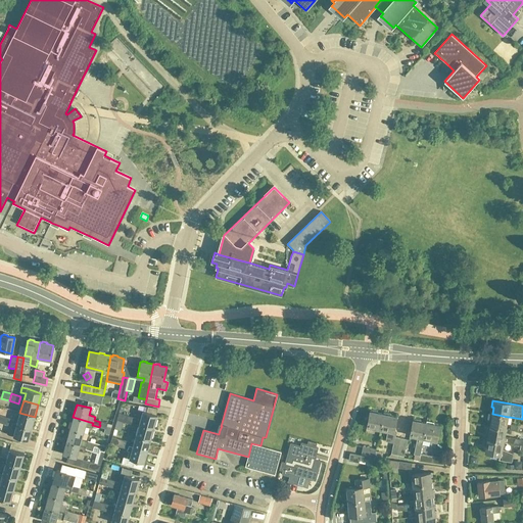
[(380,430),(383,414),(377,413),(377,411),(371,410),(367,427),(380,430)]
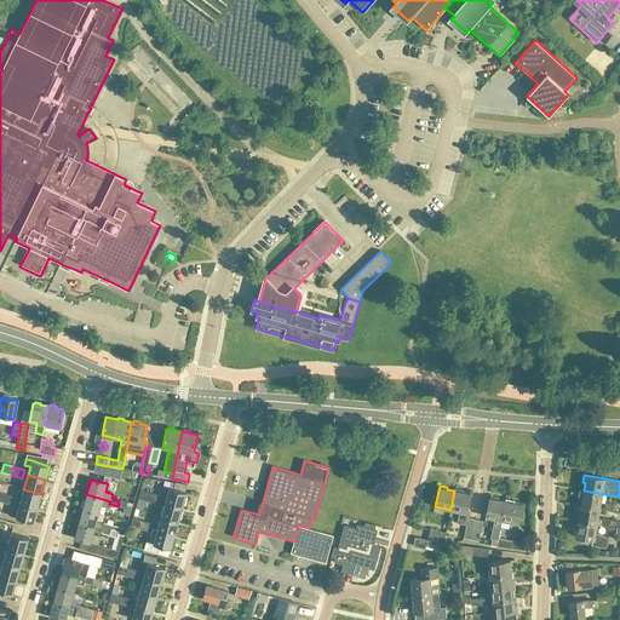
[(170,488),(165,503),(183,507),(187,493),(170,488)]
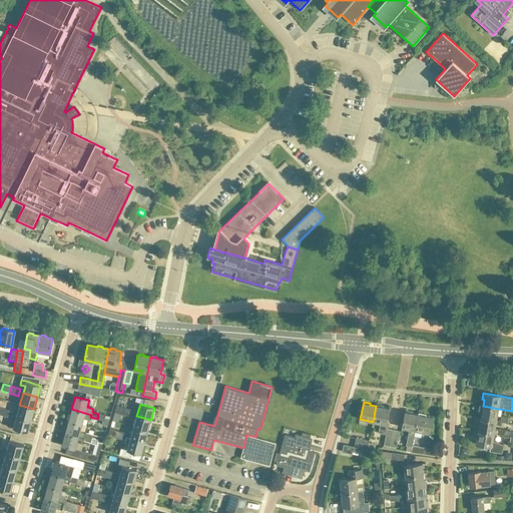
[(376,404),(376,406),(373,422),(380,423),(379,433),(386,435),(384,445),(390,446),(393,430),(388,429),(388,425),(387,424),(390,409),(383,408),(383,406),(376,404)]
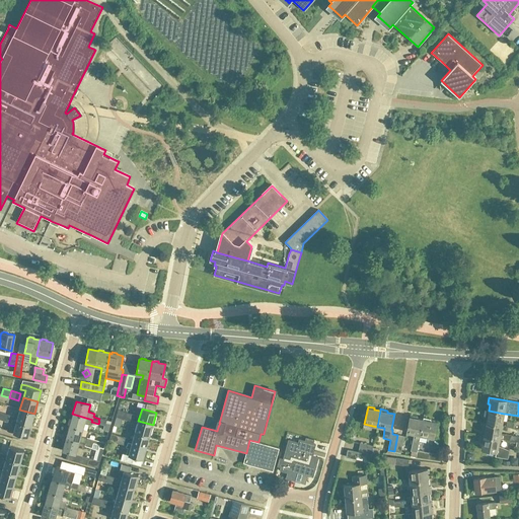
[(30,425),(34,414),(19,410),(16,421),(30,425)]
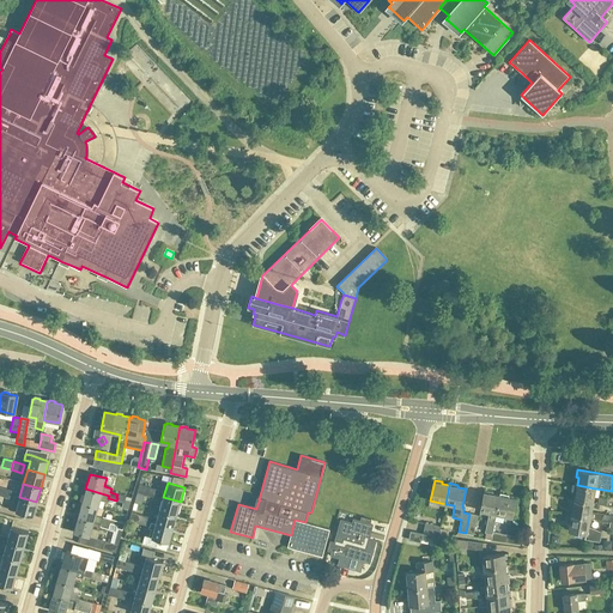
[(596,489),(595,489),(577,485),(575,484),(574,492),(576,493),(574,499),(593,503),(596,489)]
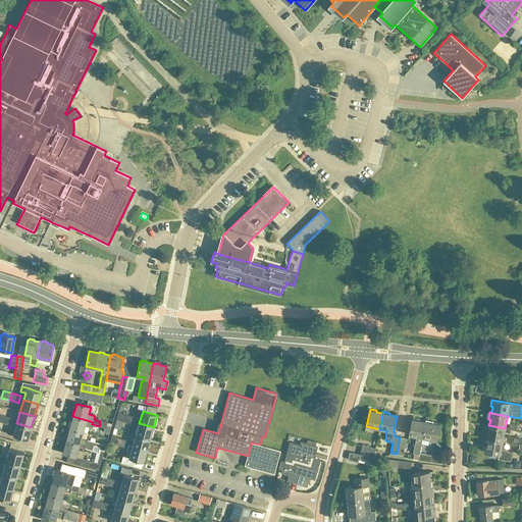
[(125,422),(127,416),(127,415),(119,413),(116,419),(125,422)]
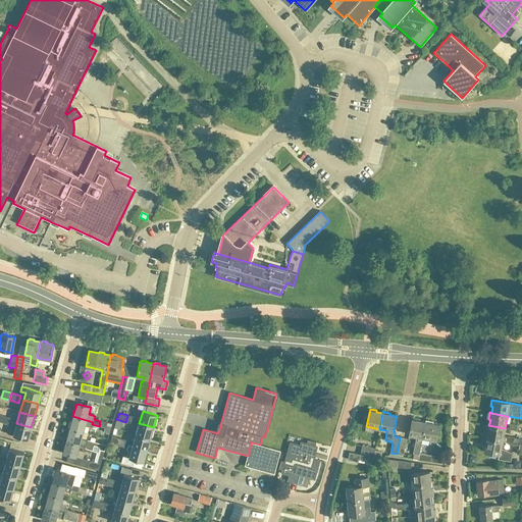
[(127,415),(127,416),(125,422),(135,425),(137,418),(127,415)]
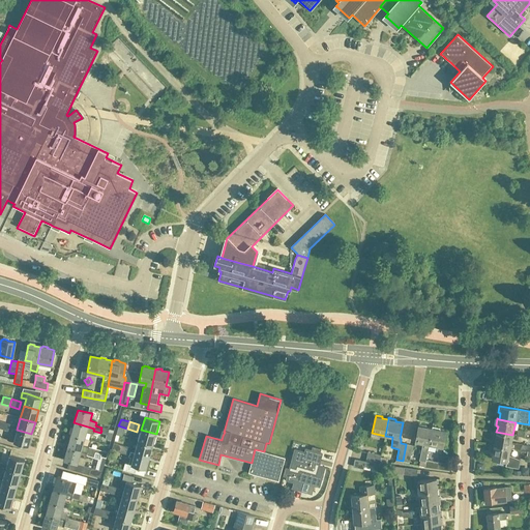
[(12,429),(13,429),(15,425),(5,422),(3,430),(11,432),(12,429)]
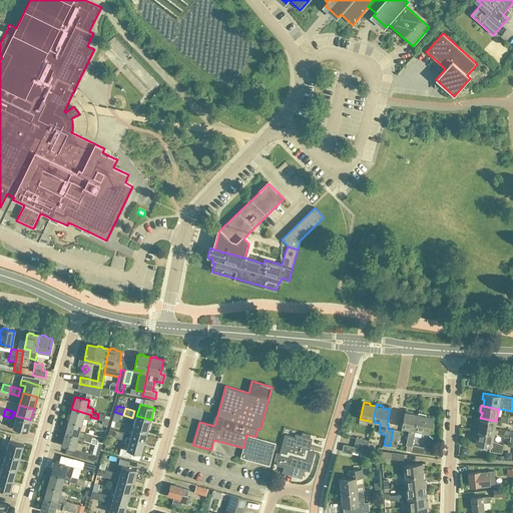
[(68,421),(82,425),(83,419),(89,421),(90,417),(91,415),(71,409),(68,421)]
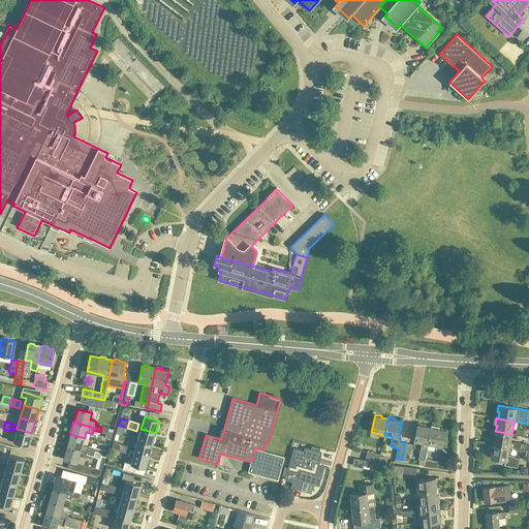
[(426,460),(428,443),(431,428),(425,426),(425,424),(417,423),(414,440),(422,442),(418,459),(419,460),(425,460),(426,460)]
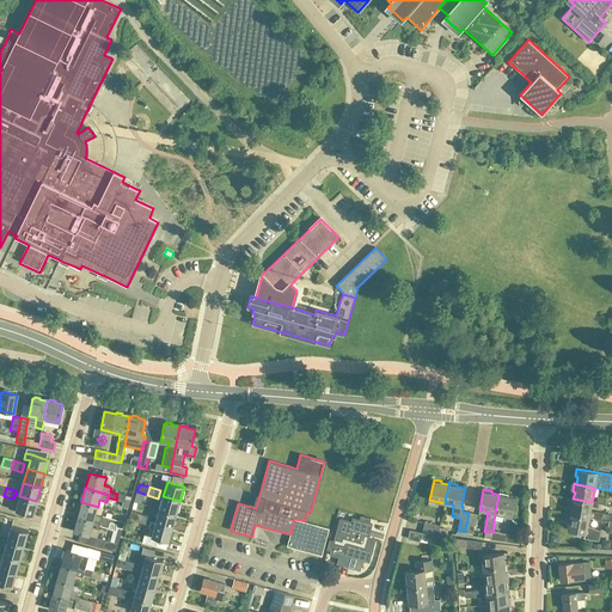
[(500,493),(499,495),(495,513),(512,516),(515,497),(507,496),(507,494),(500,493)]
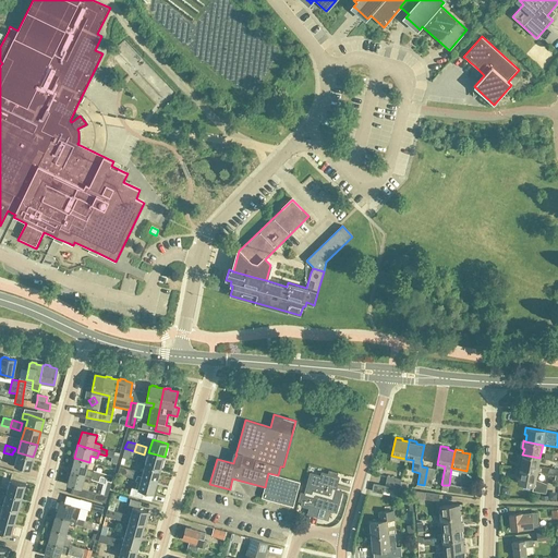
[(106,456),(113,458),(111,462),(117,464),(119,457),(113,456),(114,452),(107,450),(106,452),(107,453),(106,456)]
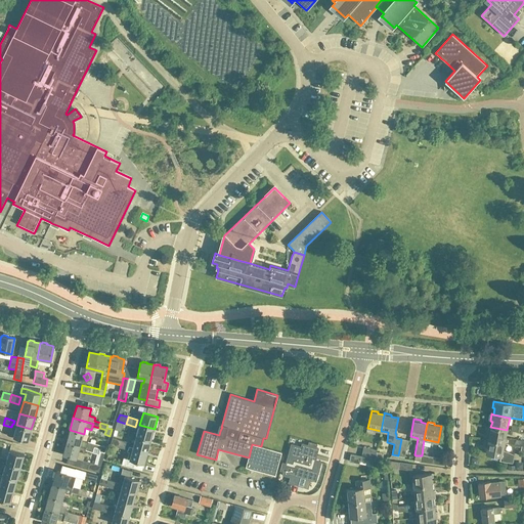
[(16,425),(13,424),(12,424),(11,427),(11,429),(15,430),(13,437),(28,441),(31,429),(16,425)]
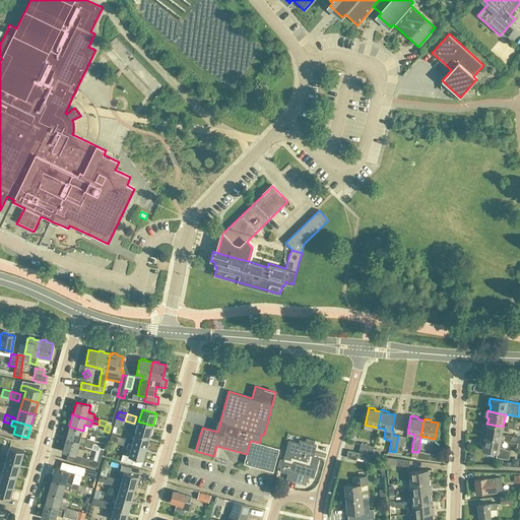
[(150,437),(153,426),(138,421),(135,433),(150,437)]
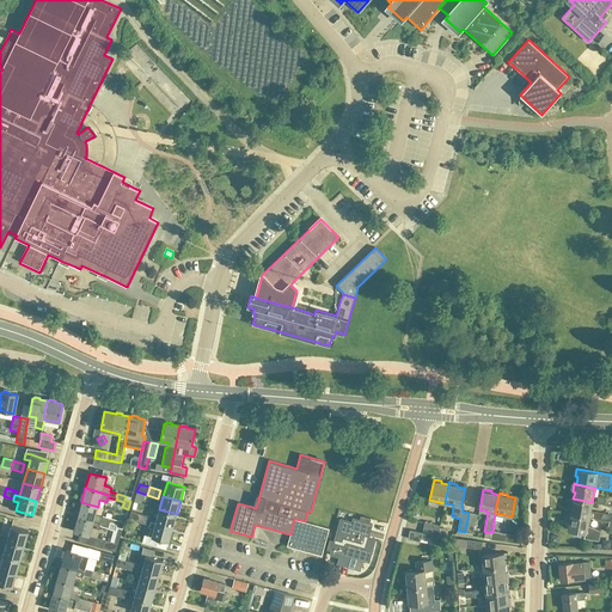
[(570,514),(589,518),(610,521),(611,521),(611,514),(591,510),(592,502),(573,499),(571,499),(569,507),(571,507),(570,514)]
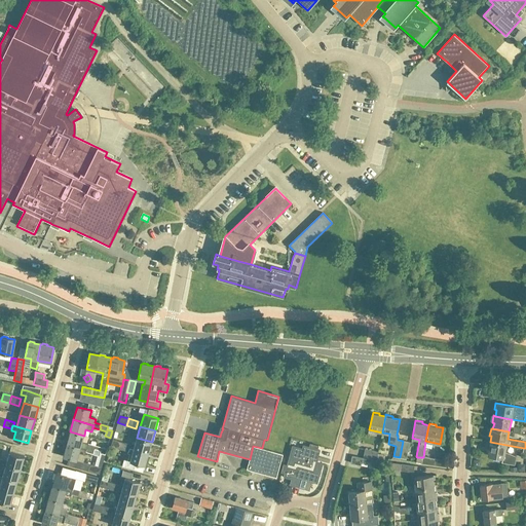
[(67,444),(80,448),(86,450),(85,452),(94,454),(95,449),(101,451),(101,453),(106,455),(107,449),(82,442),(84,436),(70,431),(67,444)]
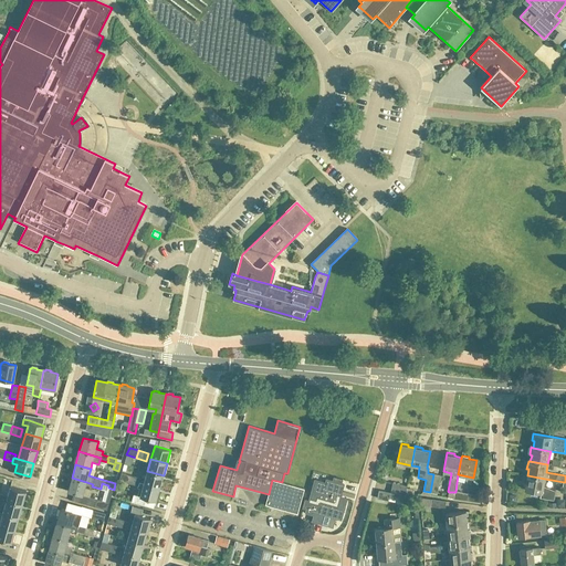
[(144,483),(144,484),(159,489),(164,475),(147,471),(144,483)]
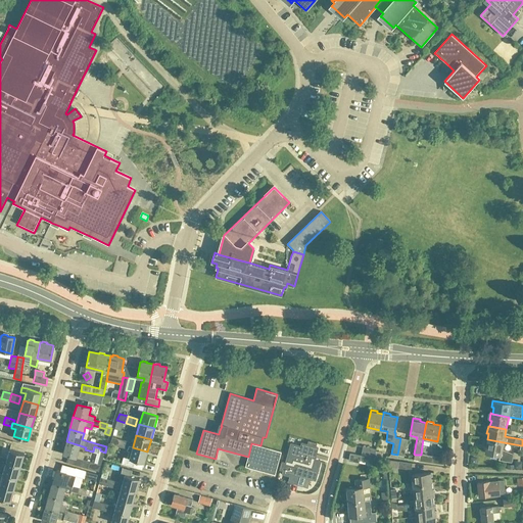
[(113,448),(114,445),(120,446),(122,439),(112,437),(110,444),(109,447),(113,448)]
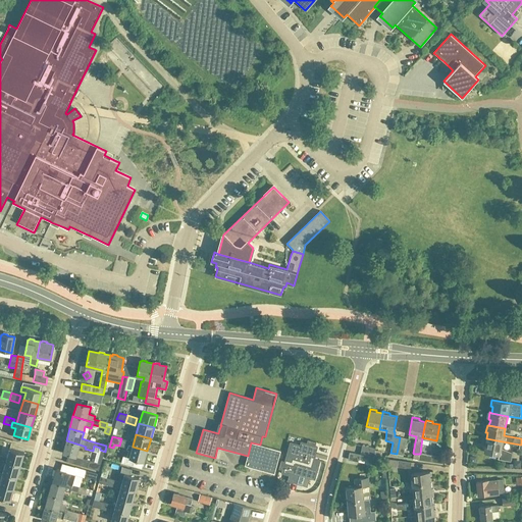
[(397,454),(403,455),(406,438),(400,437),(397,454)]
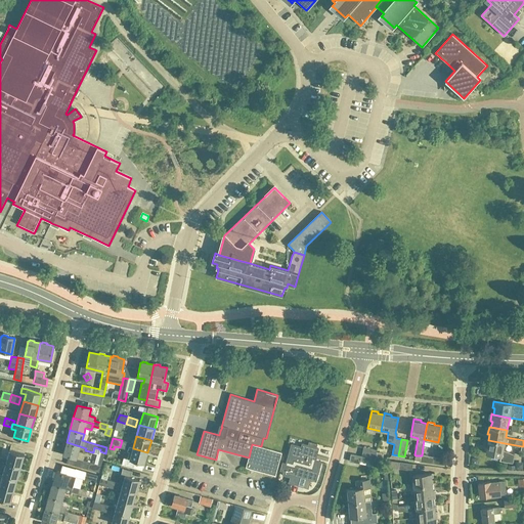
[(486,452),(501,455),(500,461),(512,463),(514,455),(503,451),(505,443),(488,440),(486,439),(485,446),(487,447),(486,452)]
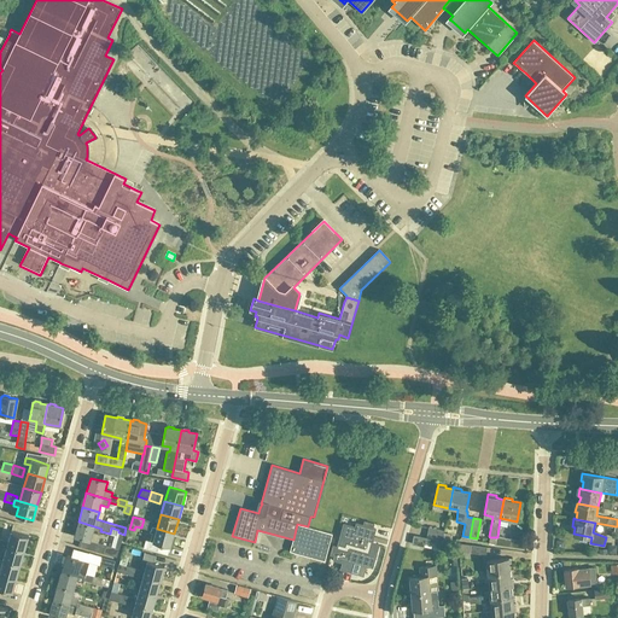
[(151,531),(152,526),(153,523),(144,519),(141,528),(151,531)]
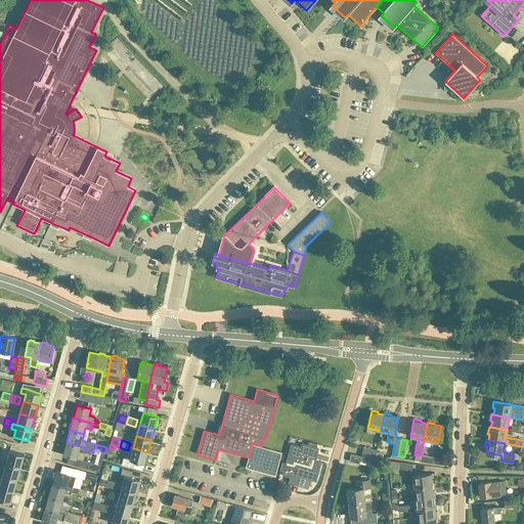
[(62,454),(77,459),(80,446),(67,442),(62,454)]
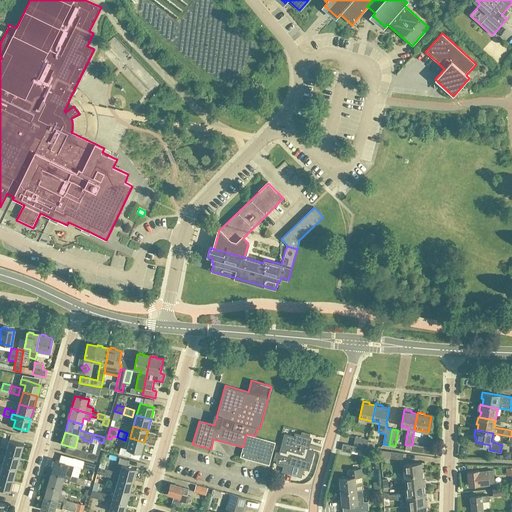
[(246,434),(243,447),(240,457),(257,461),(269,465),(275,442),(255,436),(246,434)]
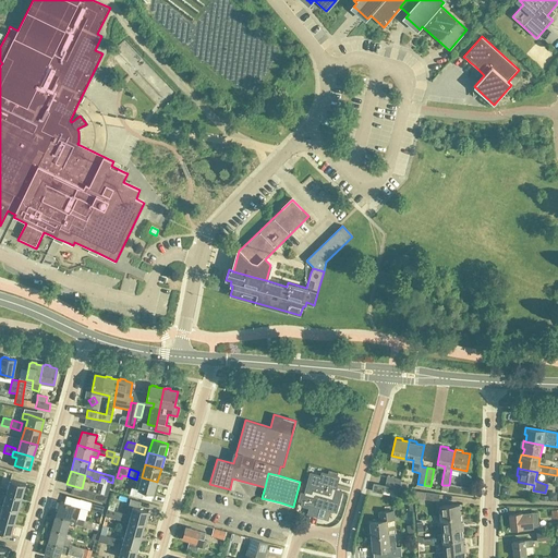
[(311,473),(302,506),(308,507),(306,514),(317,518),(320,507),(336,511),(341,492),(335,490),(338,477),(322,473),(320,476),(311,473)]
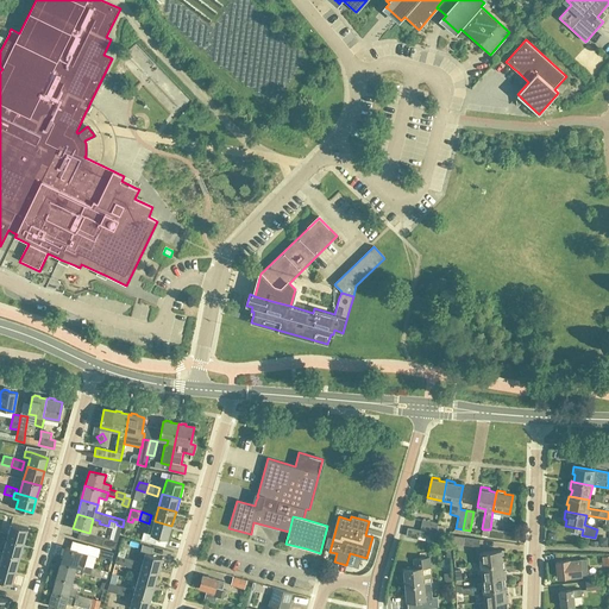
[(155,520),(150,519),(149,523),(149,525),(151,526),(149,534),(168,540),(171,526),(155,521),(155,520)]
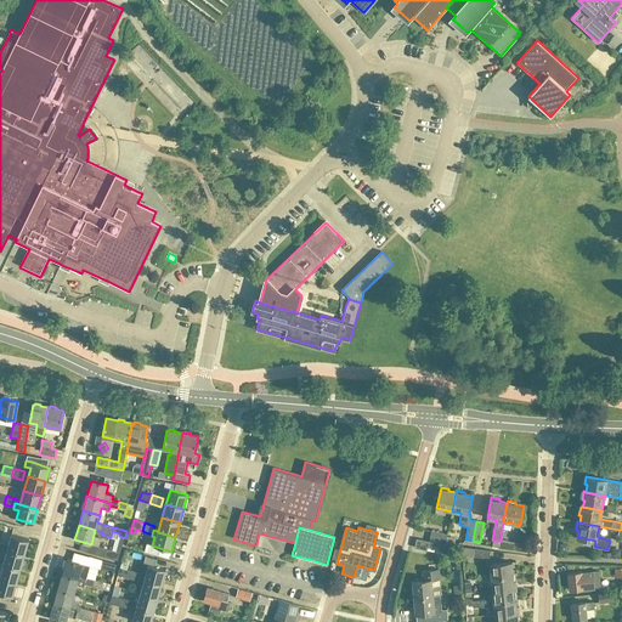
[(429,542),(446,546),(447,535),(431,531),(429,542)]
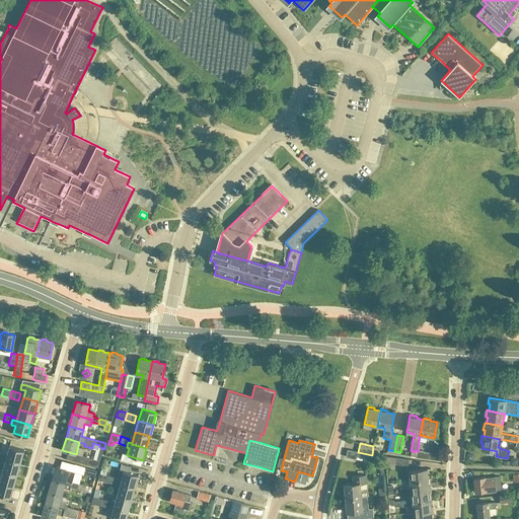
[(6,458),(20,463),(23,451),(9,446),(6,458)]
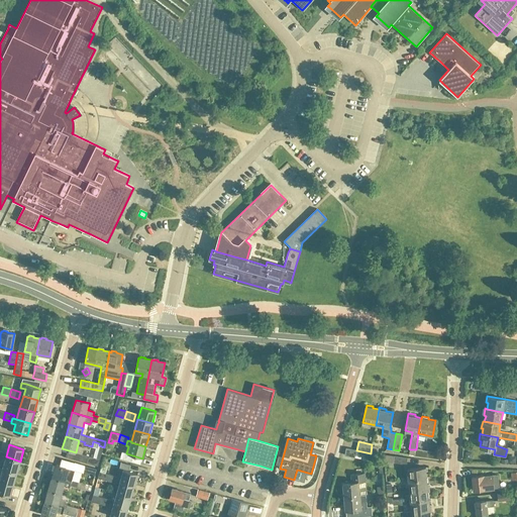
[(415,455),(427,457),(428,451),(416,449),(415,449),(415,455)]
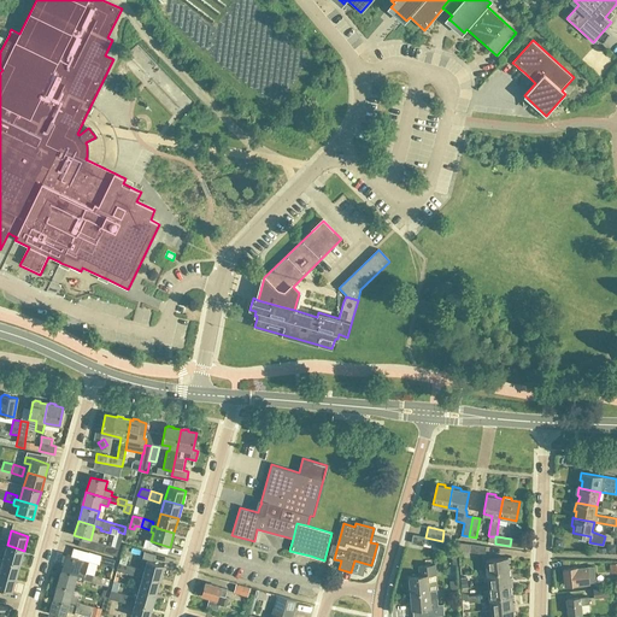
[(447,541),(442,541),(425,538),(424,538),(423,546),(445,551),(447,541)]
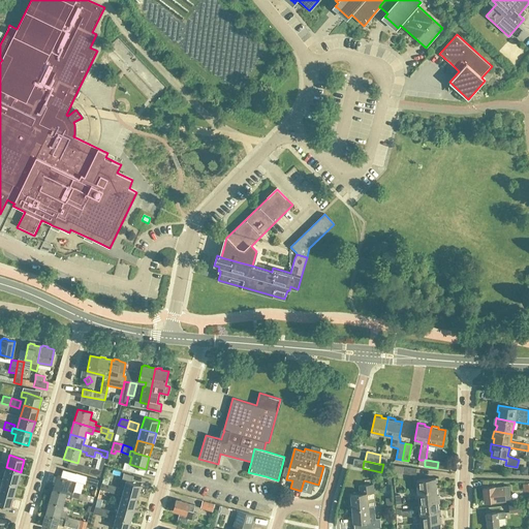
[(82,472),(99,477),(101,470),(84,465),(82,472)]
